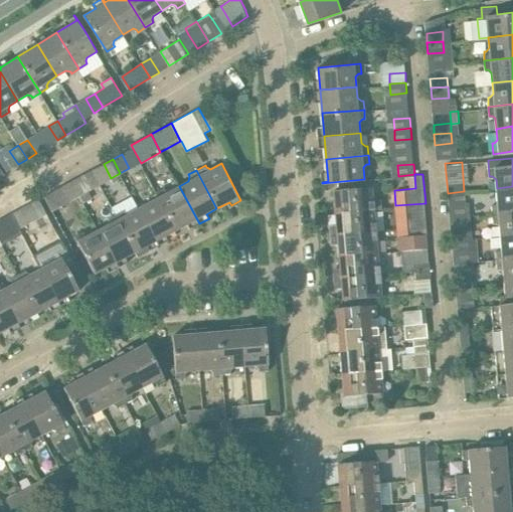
[(80,176),(72,181),(79,195),(89,190),(80,176)]
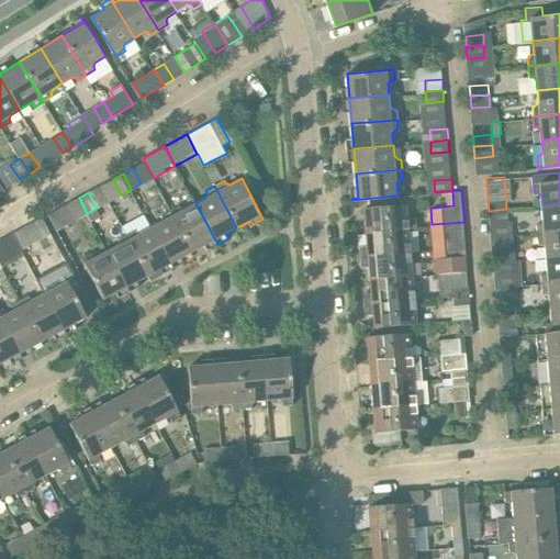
[(77,217),(87,213),(79,198),(69,203),(77,217)]
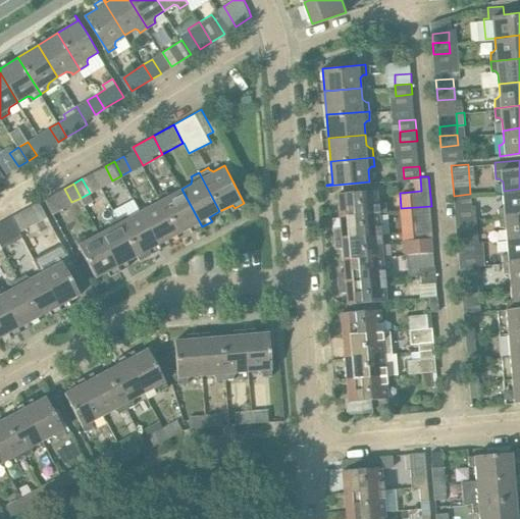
[(166,190),(158,195),(178,234),(191,227),(193,231),(202,226),(182,189),(172,194),(168,193),(166,190)]
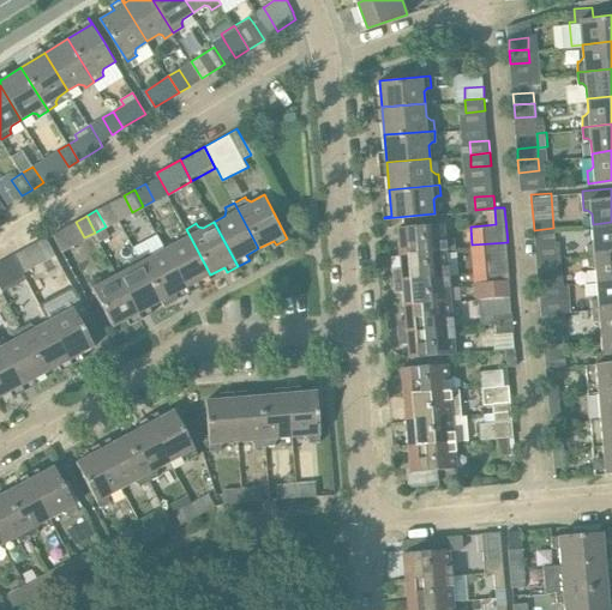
[(401,252),(451,247),(456,247),(455,235),(445,236),(444,222),(399,227),(401,252)]
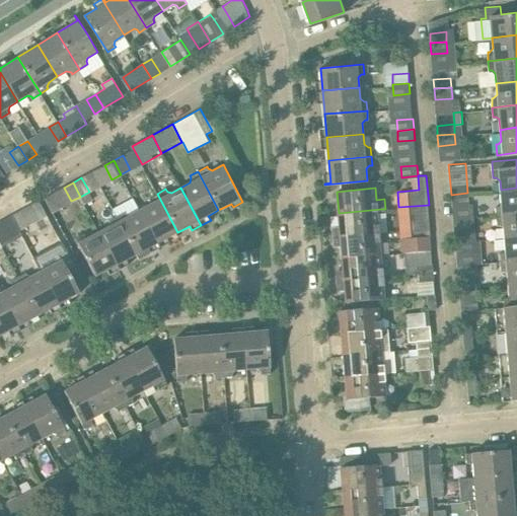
[(516,188),(501,190),(501,201),(498,204),(496,205),(496,213),(516,211),(516,188)]
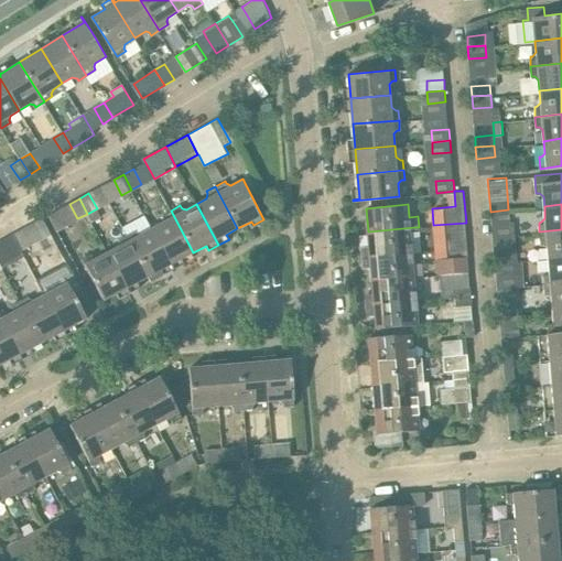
[(97,208),(87,214),(92,220),(101,215),(97,208)]
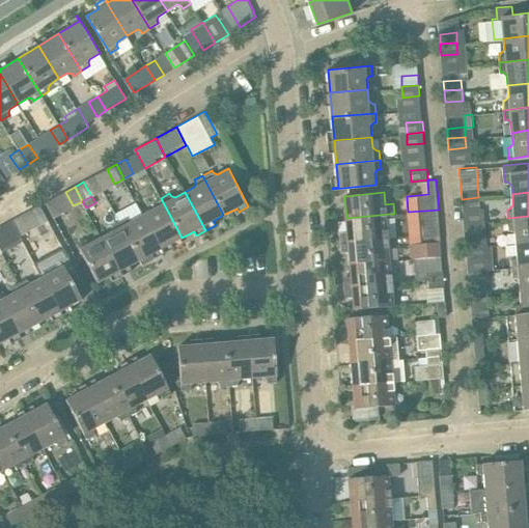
[(478,197),(462,199),(463,210),(479,207),(478,197)]
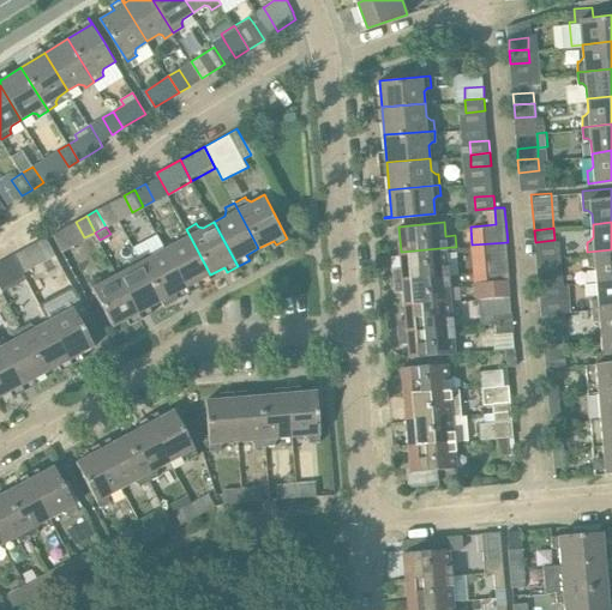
[(166,248),(190,293),(202,285),(198,281),(210,275),(186,229),(177,234),(179,236),(177,242),(167,247),(166,248)]
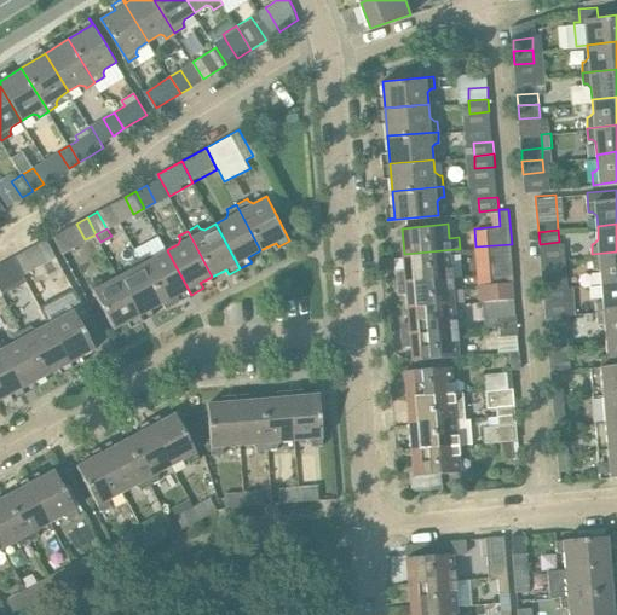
[(512,244),(476,247),(478,273),(513,270),(512,244)]
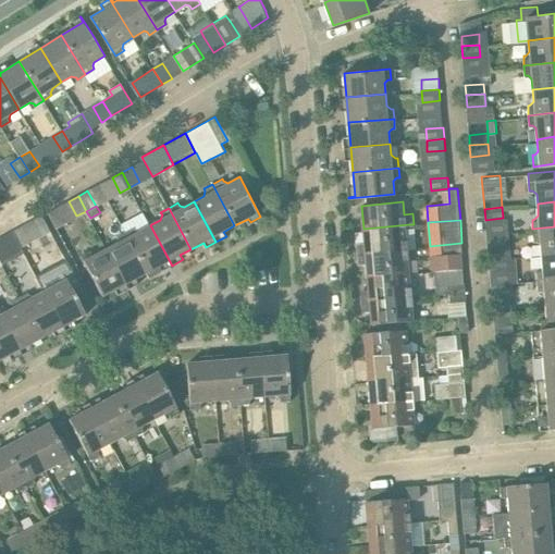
[(357,247),(358,253),(407,248),(405,226),(414,225),(414,224),(409,224),(364,229),(365,242),(360,242),(360,247),(357,247)]
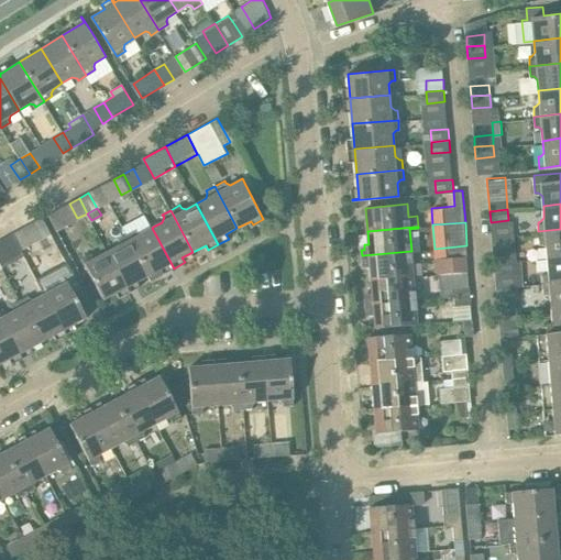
[(12,233),(20,250),(30,244),(22,228),(12,233)]
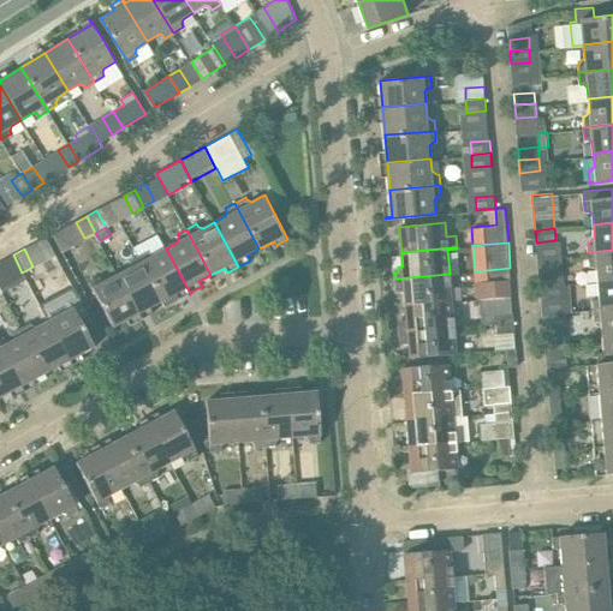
[(158,291),(162,300),(166,306),(190,293),(166,249),(155,253),(149,252),(148,250),(138,255),(158,291)]
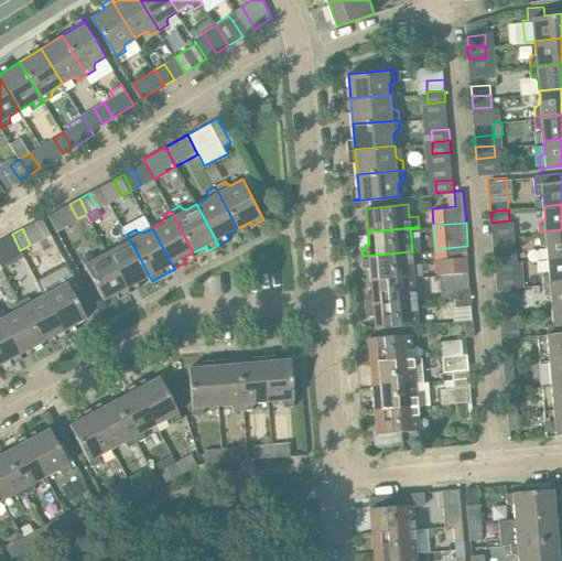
[(561,229),(539,232),(540,243),(543,243),(548,248),(548,257),(561,255),(561,229)]
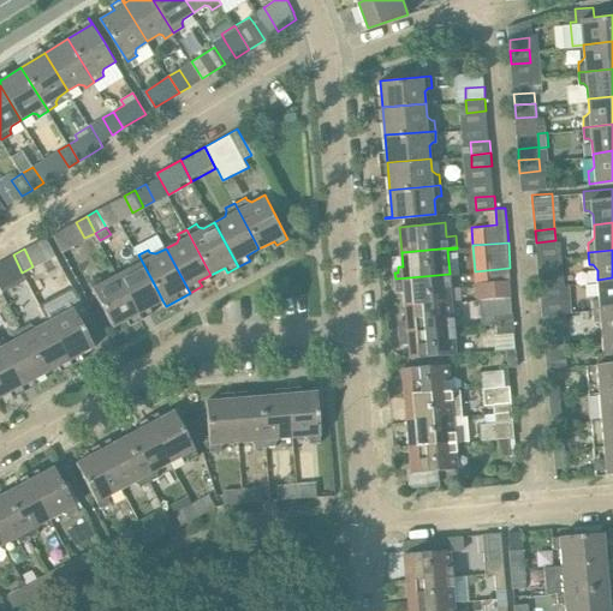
[(25,279),(22,273),(13,255),(3,261),(16,285),(25,279)]
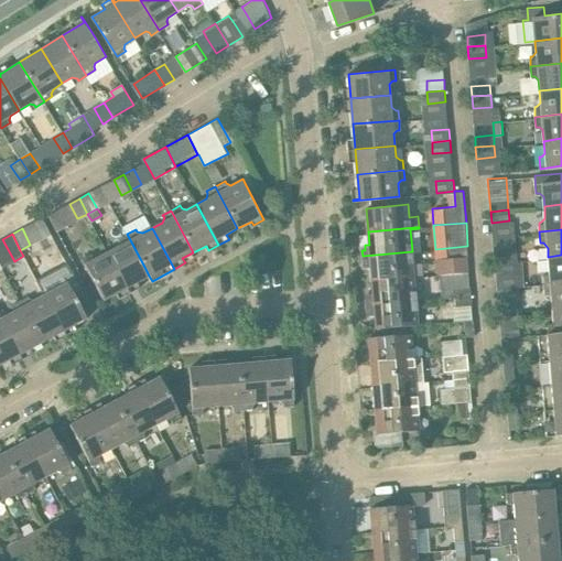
[(115,263),(129,292),(140,287),(138,281),(149,276),(144,267),(127,234),(118,239),(119,241),(117,247),(108,251),(115,263)]
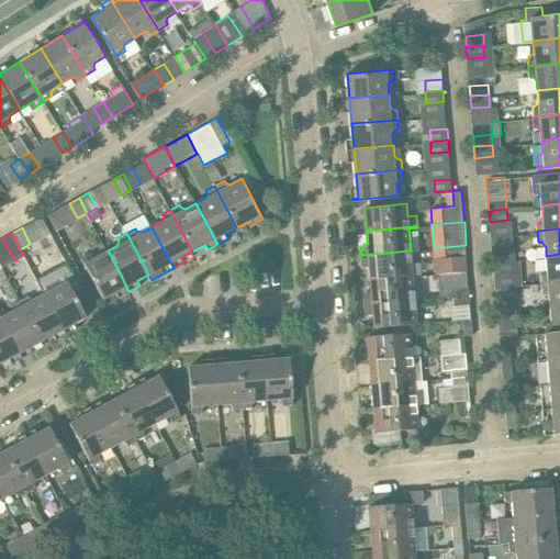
[(466,245),(434,248),(434,257),(437,257),(438,272),(467,269),(466,254),(467,254),(466,245)]
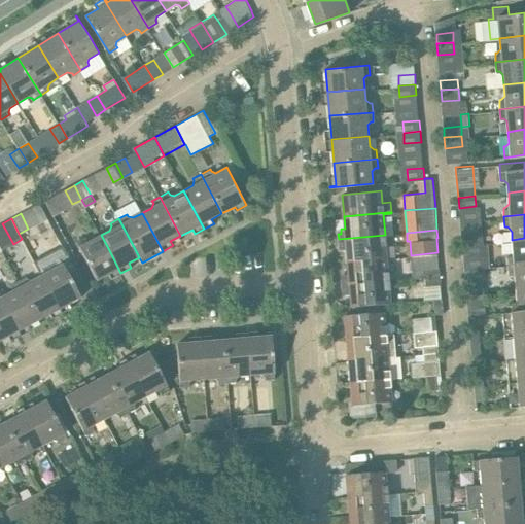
[(461,234),(462,244),(480,243),(479,232),(461,234)]
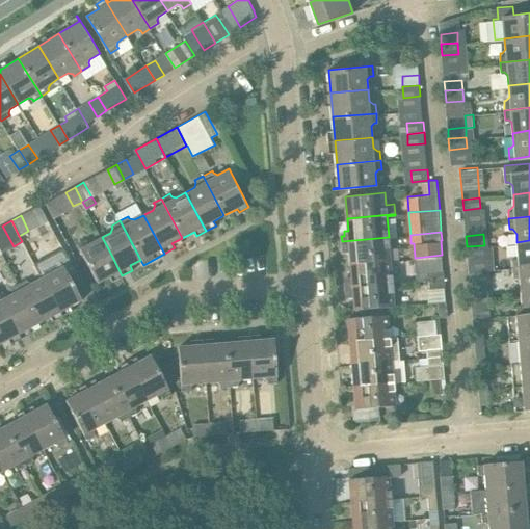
[(108,248),(102,237),(91,242),(87,241),(86,239),(78,243),(99,282),(110,275),(113,281),(122,275),(108,248)]
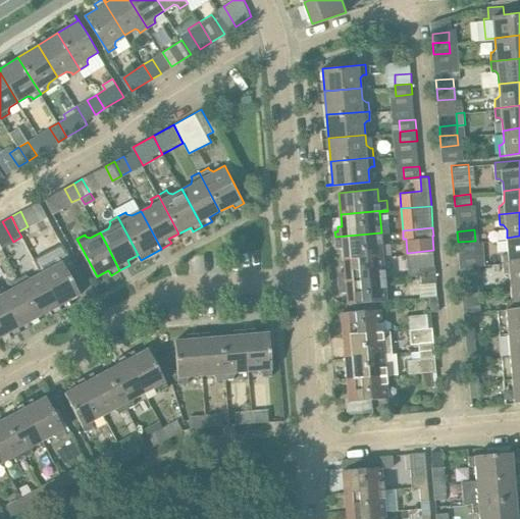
[(383,255),(381,232),(335,237),(335,243),(339,243),(339,247),(344,247),(345,258),(383,255)]
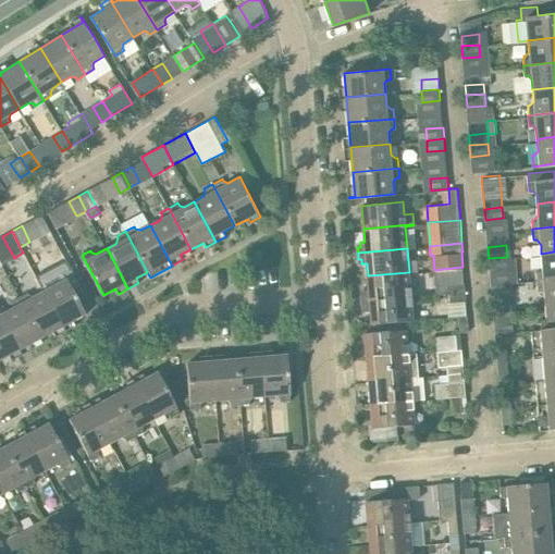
[(537,270),(538,279),(554,277),(554,251),(541,254),(543,266),(540,269),(537,270)]
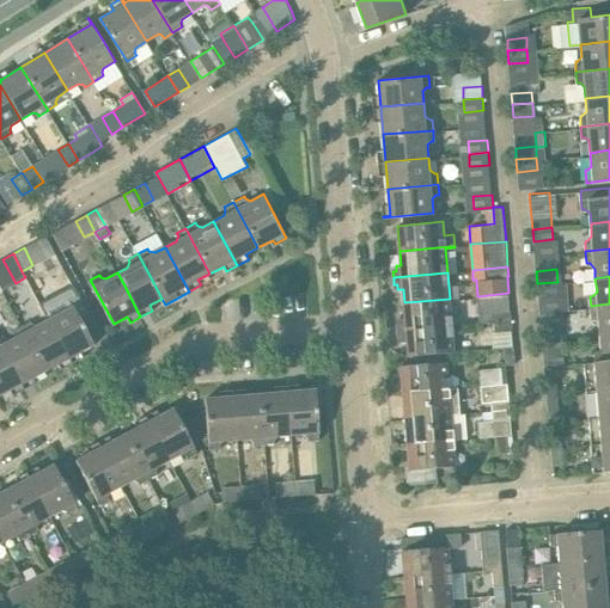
[(557,293),(557,282),(537,283),(538,295),(557,293)]
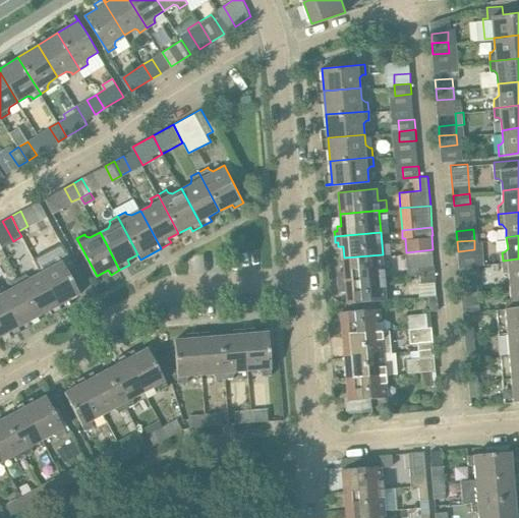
[(433,249),(406,252),(408,274),(421,273),(436,272),(434,249),(433,249)]
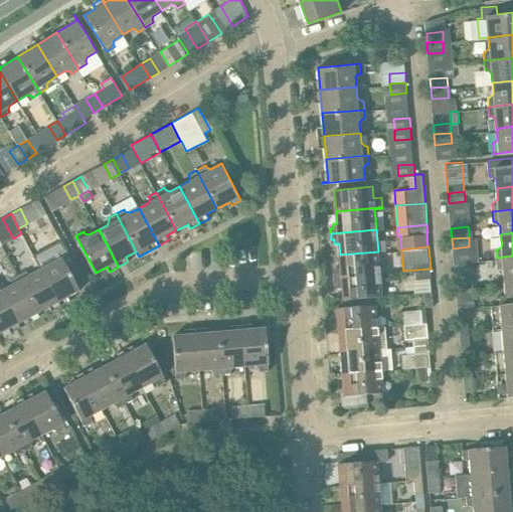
[(60,306),(60,305),(58,301),(79,289),(59,251),(50,258),(51,259),(49,264),(40,269),(60,306)]
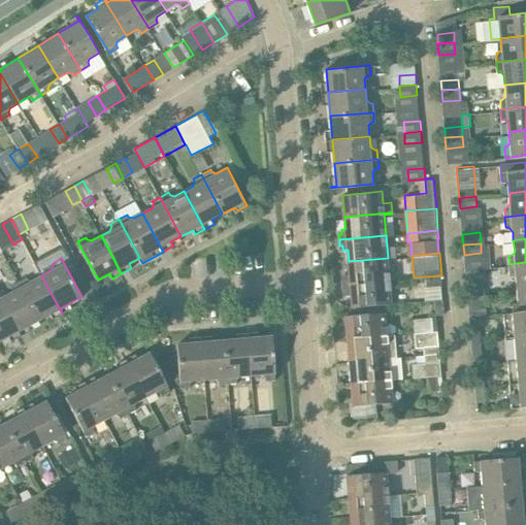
[(390,280),(388,258),(349,261),(350,273),(344,273),(346,279),(342,279),(343,284),(390,280)]
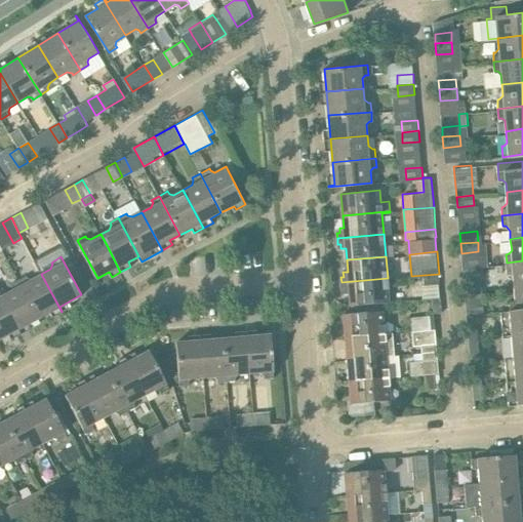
[(522,261),(507,263),(507,273),(511,273),(514,276),(515,285),(522,284),(522,261)]
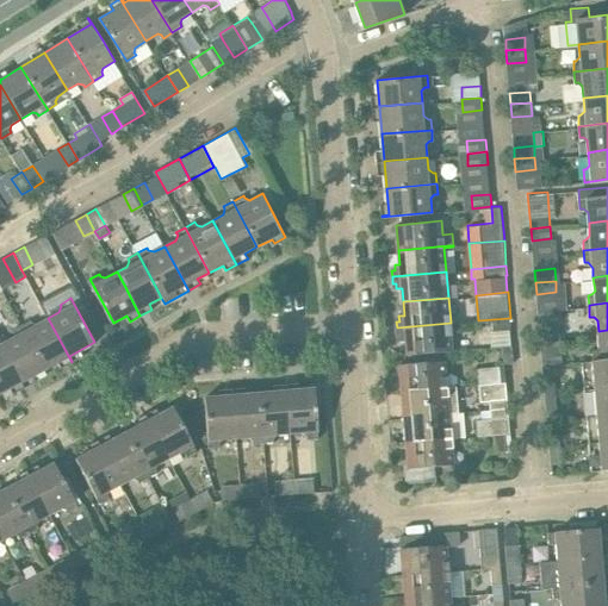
[(20,325),(44,369),(59,361),(62,367),(72,362),(48,318),(36,324),(32,323),(30,320),(20,325)]
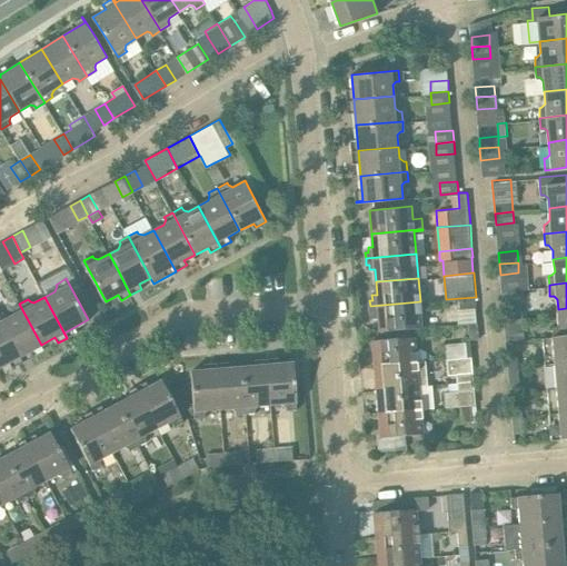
[(476,297),(460,298),(461,306),(477,305),(476,297)]
